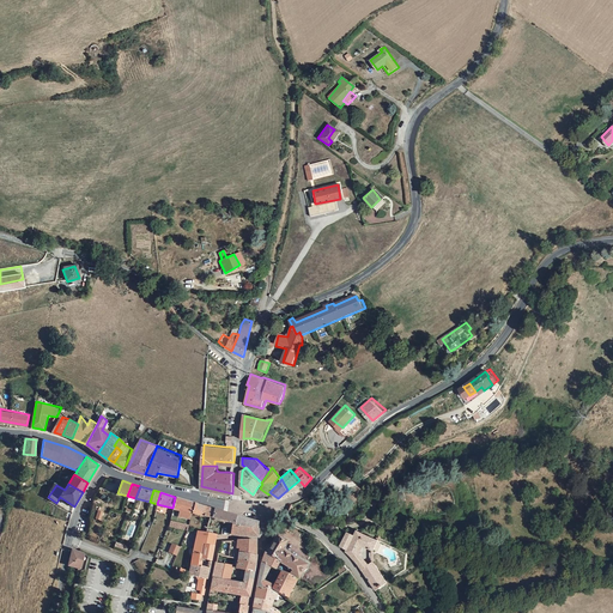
[(194,503),(175,497),(173,508),(192,513),(194,503)]
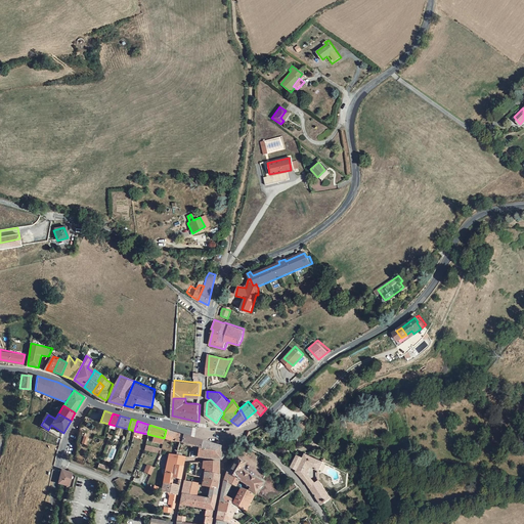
[(176,433),(166,430),(164,438),(174,441),(176,433)]
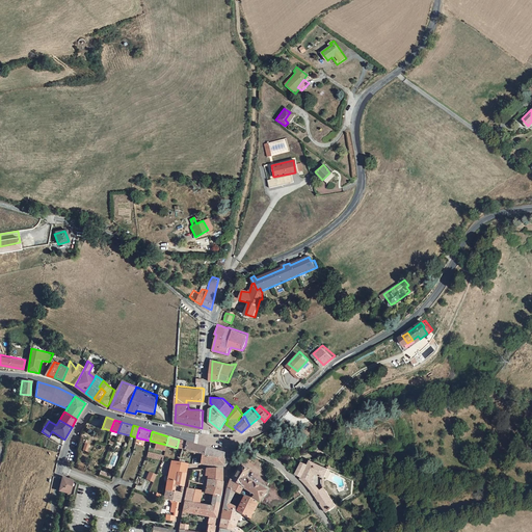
[(177,448),(181,449),(182,450),(185,441),(179,440),(177,448)]
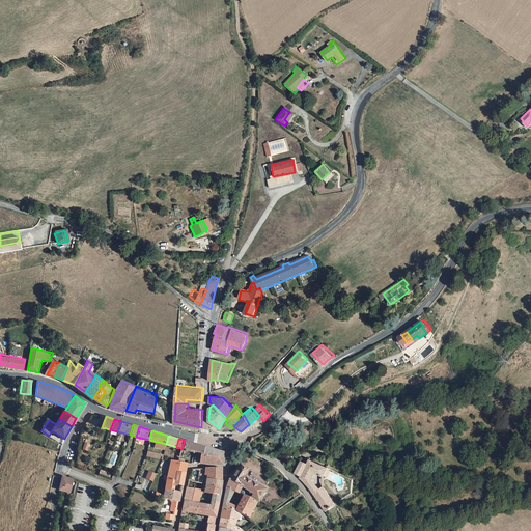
[(185,440),(182,449),(192,451),(202,454),(203,446),(185,440)]
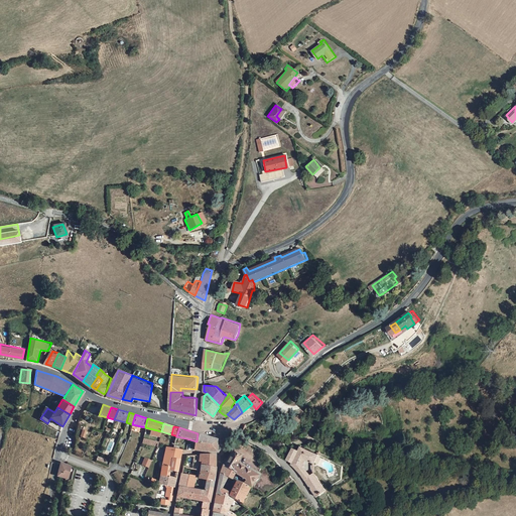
[(216,438),(198,433),(197,441),(195,448),(205,448),(215,449),(216,438)]
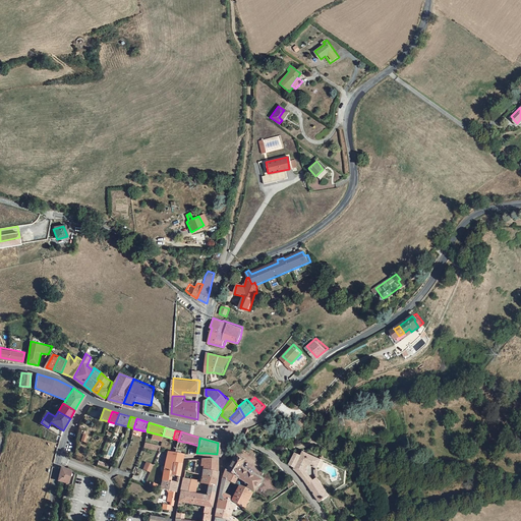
[(174,453),(166,452),(165,459),(162,469),(171,471),(173,463),(180,464),(182,454),(174,453)]
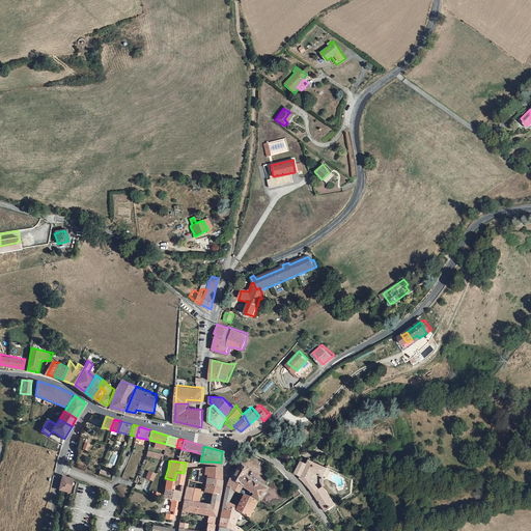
[(330,471),(317,466),(309,462),(307,466),(302,463),(300,464),(294,475),(297,478),(299,479),(304,471),(316,476),(326,480),(330,471)]
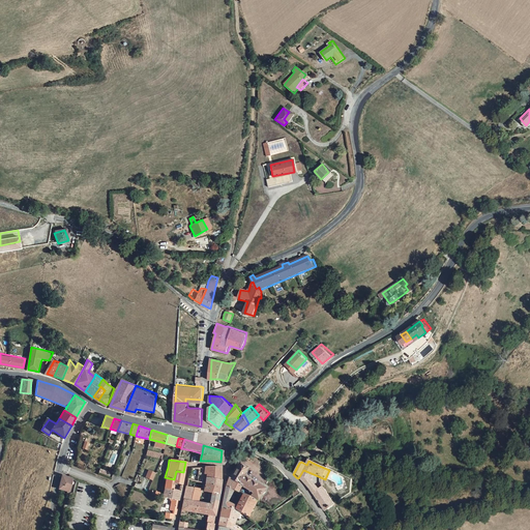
[(230,475),(228,475),(239,483),(235,491),(240,493),(244,495),(247,490),(249,491),(248,494),(256,498),(263,488),(242,473),(246,466),(239,462),(230,475)]
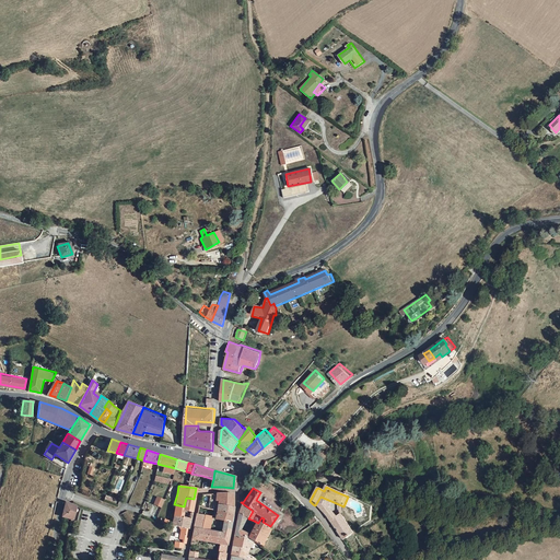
[(216,492),(216,500),(232,500),(232,491),(216,492)]
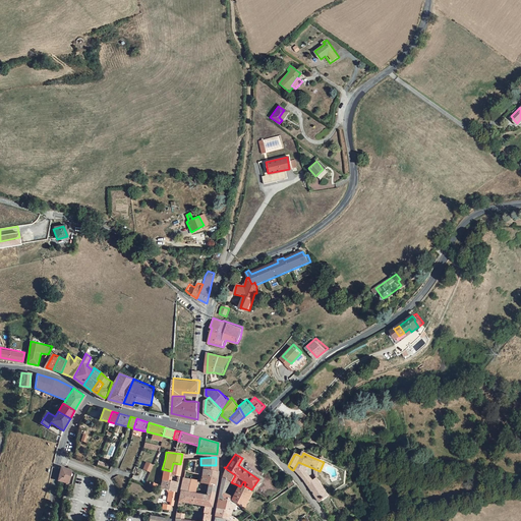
[(149,471),(151,464),(145,462),(141,468),(149,471)]
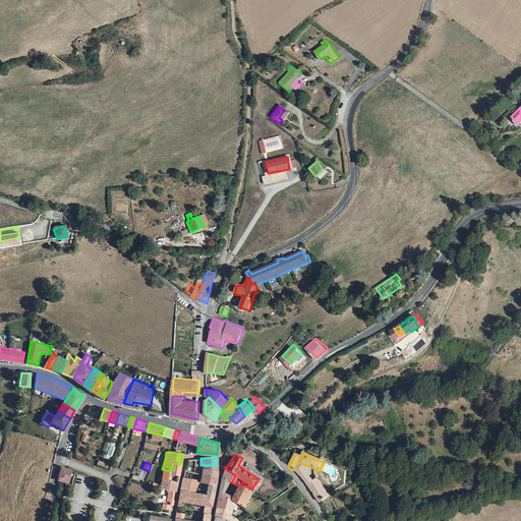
[(306,488),(315,483),(307,473),(310,467),(298,462),(293,470),(291,469),(291,470),(296,475),(303,483),(306,488)]
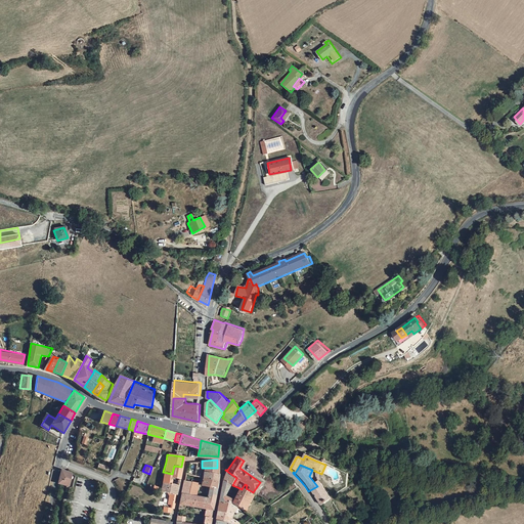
[(163,472),(160,490),(175,493),(177,483),(172,482),(173,477),(179,478),(181,467),(174,466),(172,474),(163,472)]
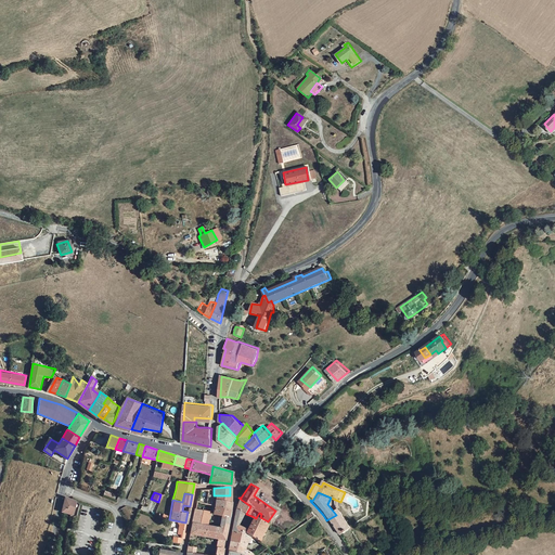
[(211,502),(213,502),(230,508),(230,507),(230,495),(214,495),(213,495),(211,502)]
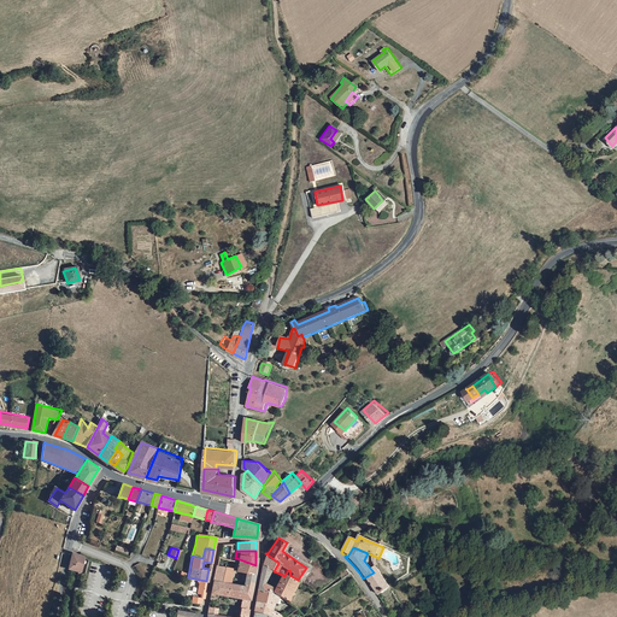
[(70,553),(66,569),(80,573),(82,557),(70,553)]
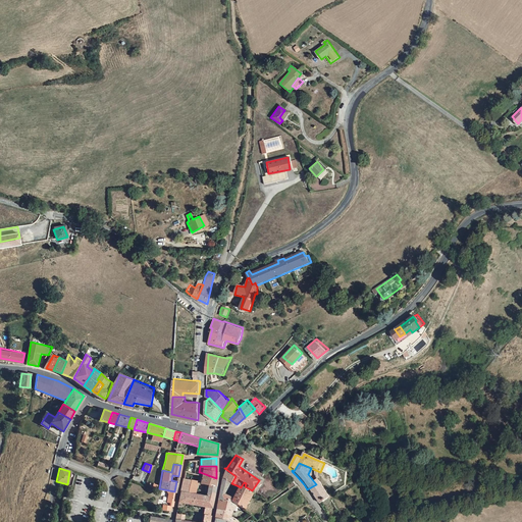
[(224,468),(221,478),(227,481),(231,483),(236,476),(224,468)]
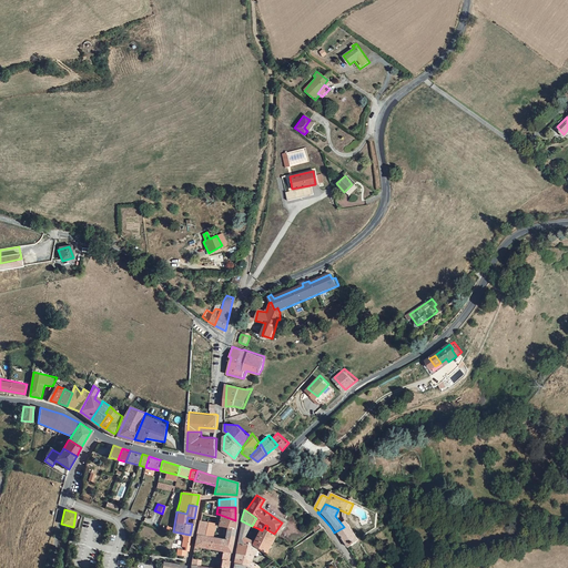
[(233,528),(235,520),(217,514),(216,523),(224,525),(233,528)]
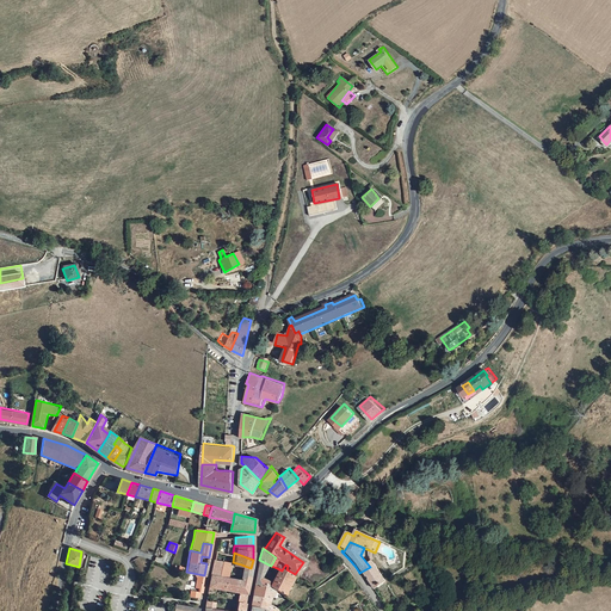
[(215,560),(211,574),(227,578),(230,562),(215,560)]
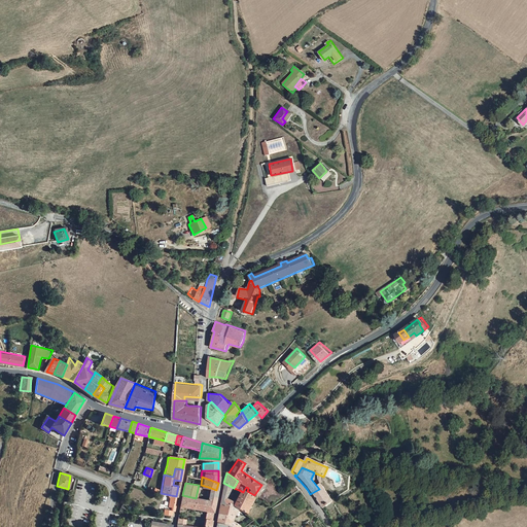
[(234,501),(224,498),(230,486),(223,483),(219,504),(229,507),(229,504),(237,510),(243,513),(252,496),(243,492),(239,490),(234,501)]
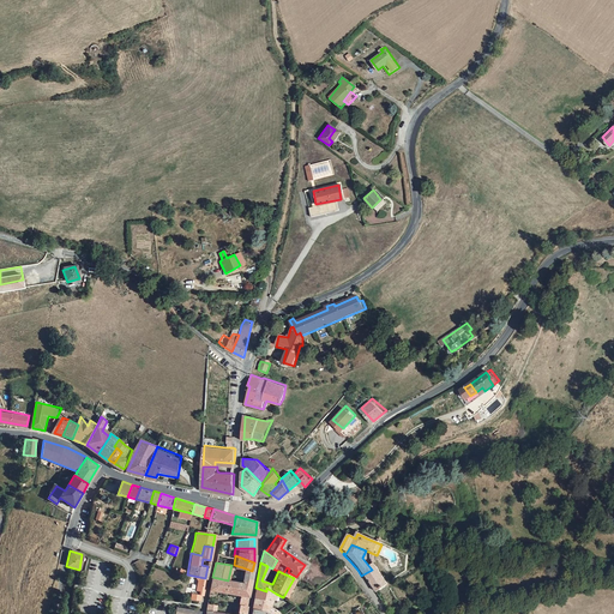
[(251,578),(252,571),(242,567),(241,571),(244,572),(242,576),(251,578)]
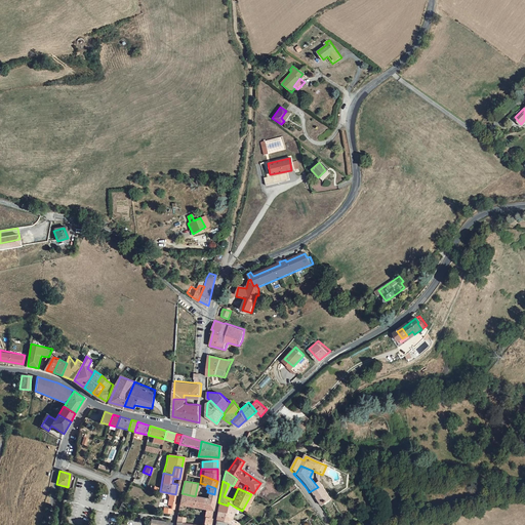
[(335,503),(336,503),(322,485),(318,487),(309,492),(323,512),(335,503)]
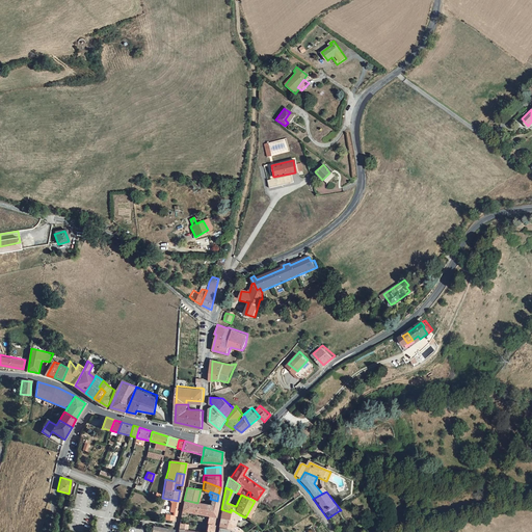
[(184,500),(182,510),(208,516),(214,517),(217,501),(210,499),(209,505),(201,503),(197,503),(184,500)]
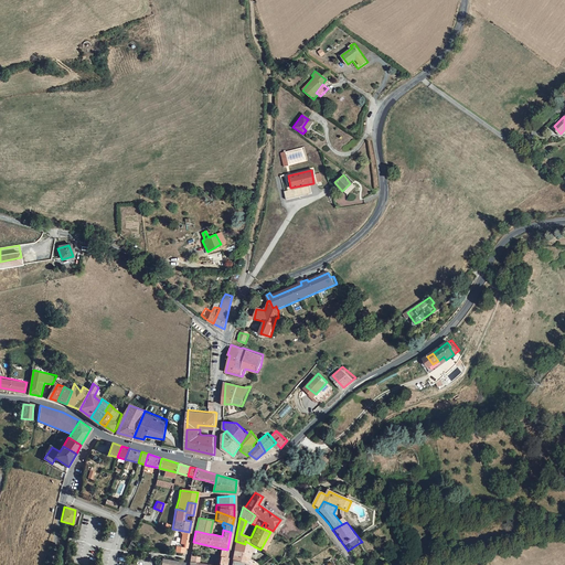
[(233,555),(248,560),(254,546),(245,541),(245,544),(242,553),(234,551),(233,555)]
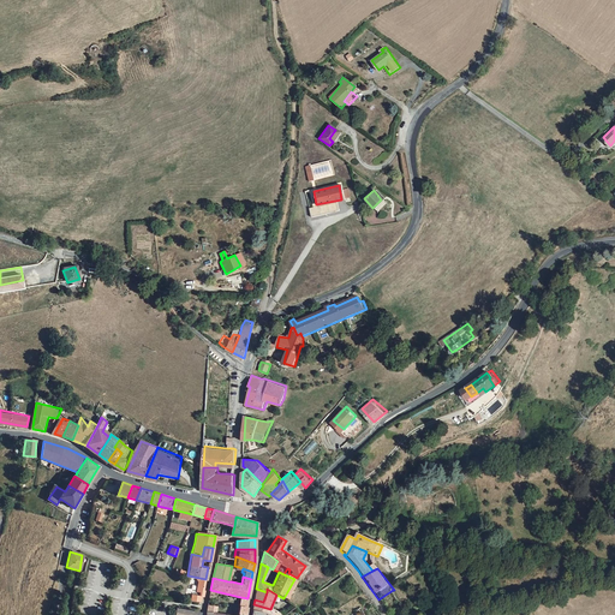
[(255,599),(263,602),(267,592),(256,589),(255,599)]
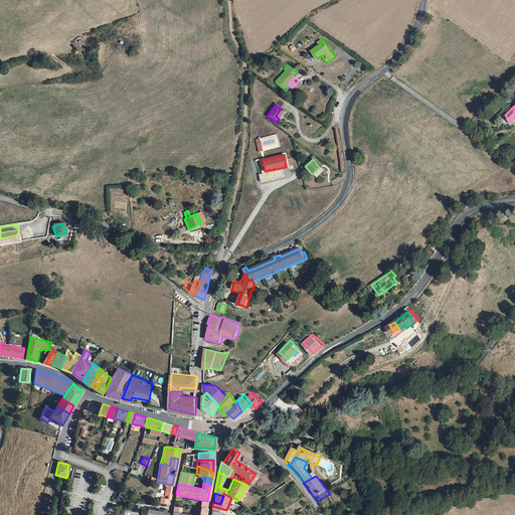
[(204,514),(207,501),(201,500),(198,514),(204,514)]
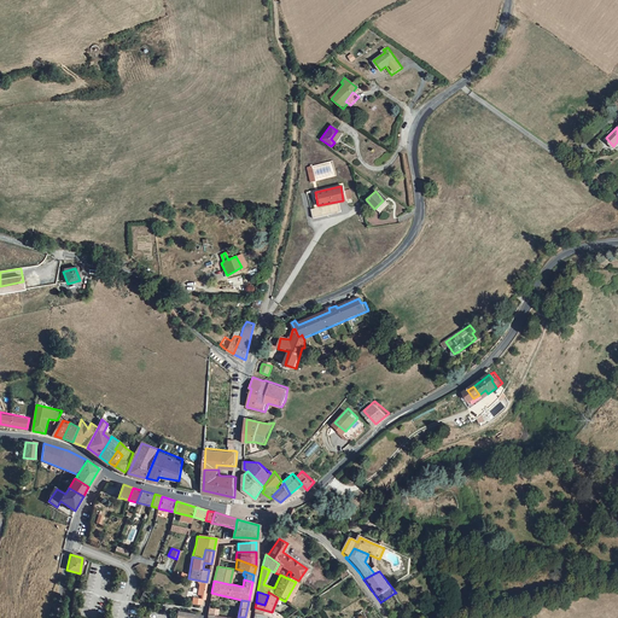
[(274,617),(277,613),(272,612),(255,607),(254,613),(272,617),(274,617)]
